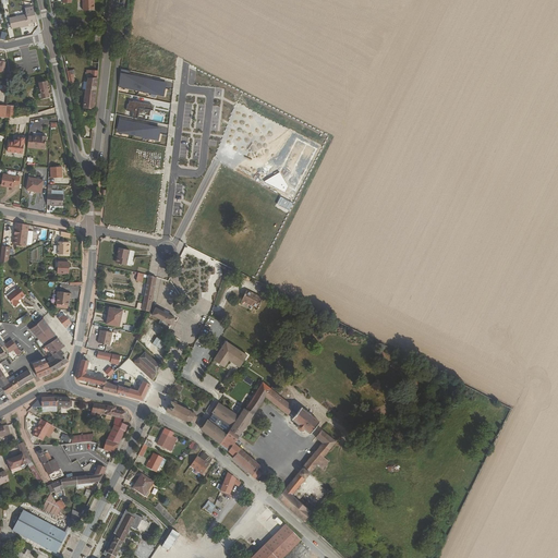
[(94,0),(82,0),(83,11),(94,11),(94,0)]
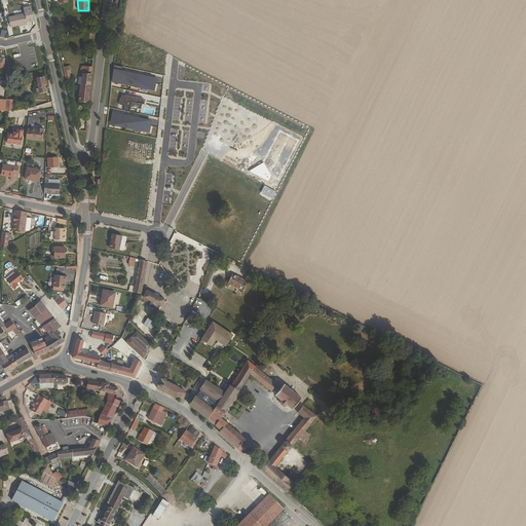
[(19,26),(27,24),(27,23),(34,21),(31,7),(24,9),(25,14),(8,17),(10,27),(19,26)]
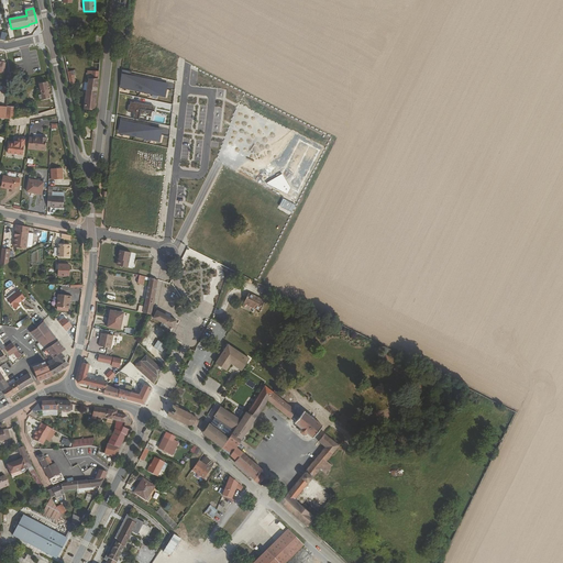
[(150,92),(166,97),(168,89),(155,87),(156,81),(144,79),(141,79),(141,78),(132,76),(132,72),(122,69),(121,85),(131,86),(131,88),(139,90),(139,89),(142,90),(141,92),(150,94),(150,92)]
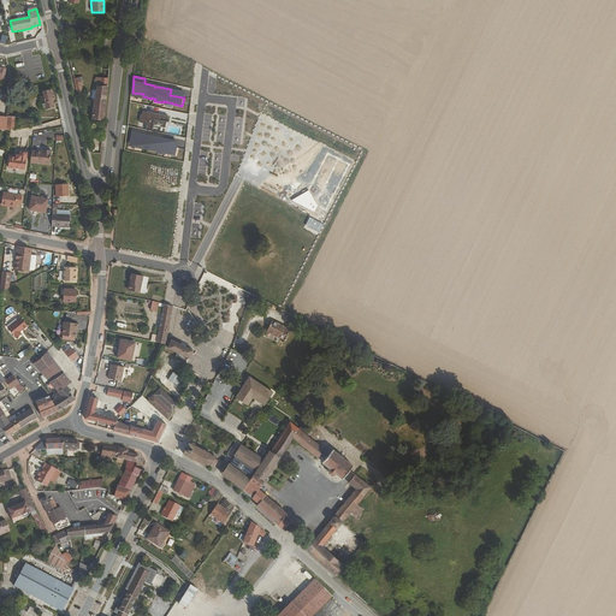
[(170,95),(184,98),(185,92),(178,90),(179,88),(171,86),(171,89),(170,95)]
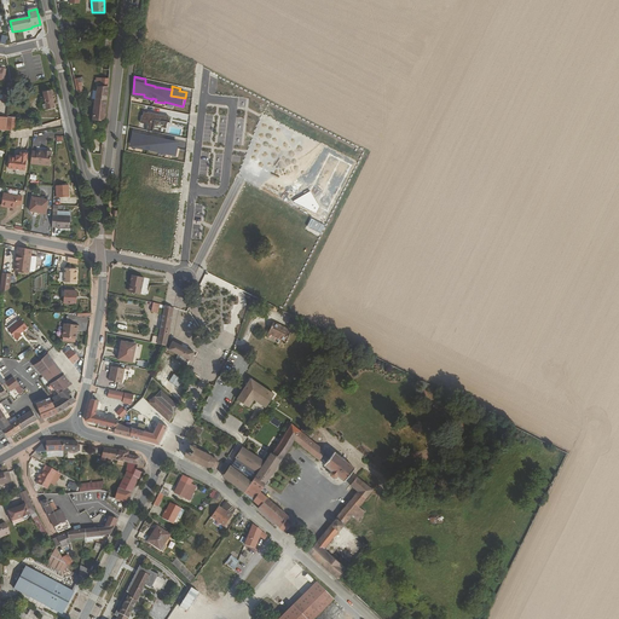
[(93,120),(104,121),(108,88),(96,87),(93,120)]
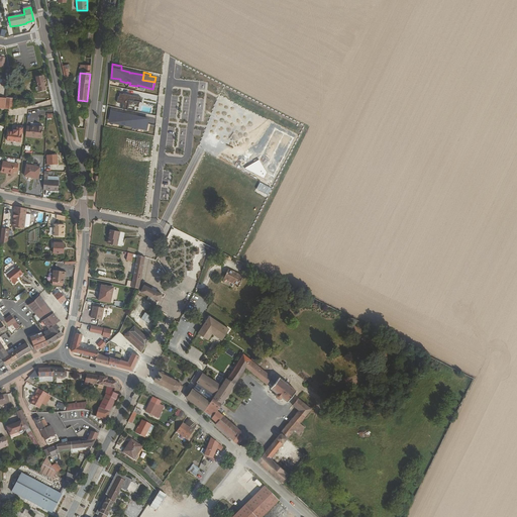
[(45,89),(42,76),(35,77),(36,83),(34,84),(35,91),(45,89)]
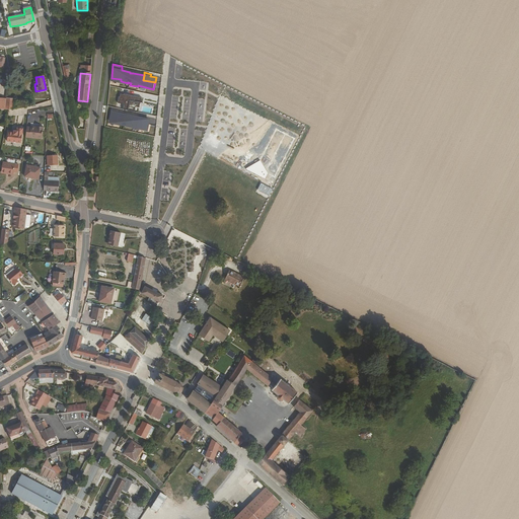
[(141,102),(142,98),(135,96),(131,96),(131,95),(125,94),(124,94),(121,94),(120,97),(118,103),(124,104),(123,109),(135,112),(136,106),(140,107),(141,102)]
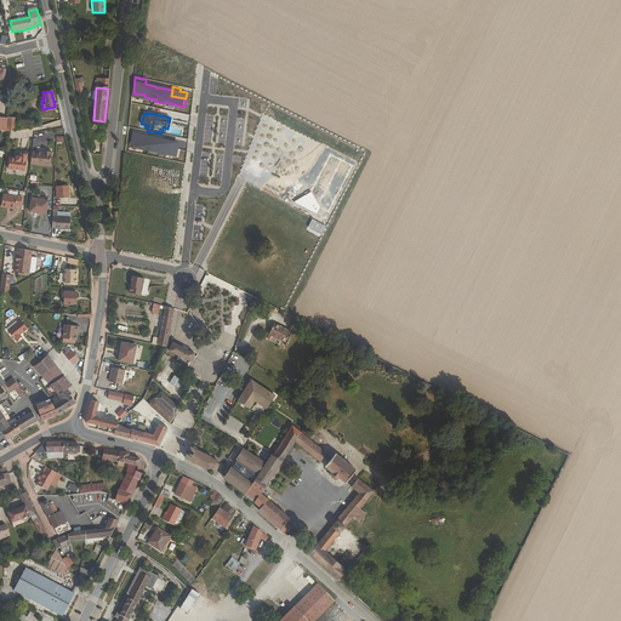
[(17,119),(9,118),(7,130),(16,131),(17,119)]
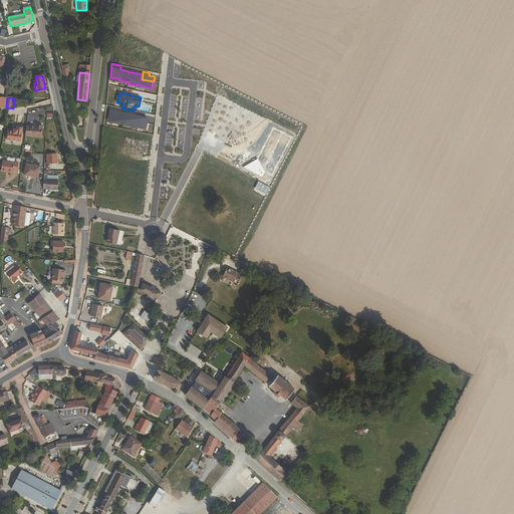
[(124,111),(110,108),(108,118),(122,121),(122,120),(124,121),(124,124),(147,129),(148,123),(137,120),(138,115),(126,112),(126,113),(123,113),(124,111)]
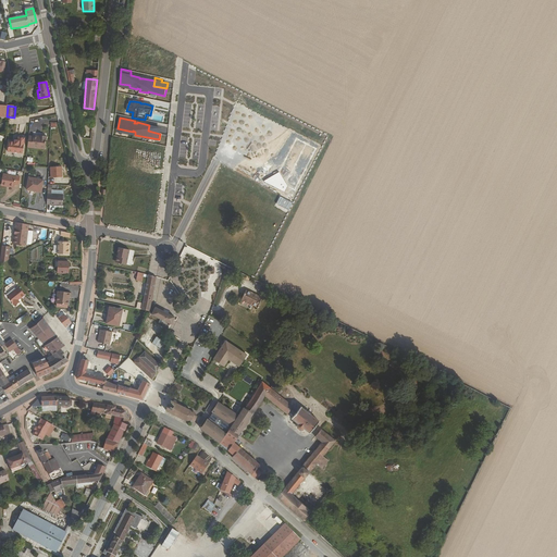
[(148,131),(160,134),(162,127),(156,126),(157,124),(150,123),(149,125),(148,131)]
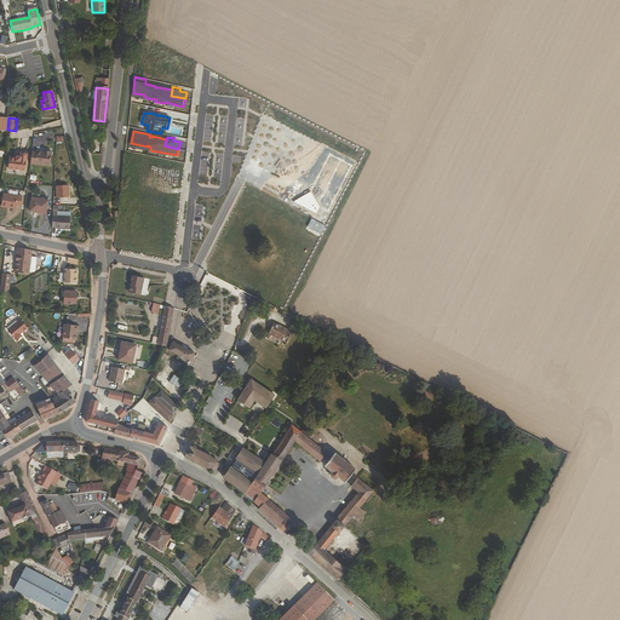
[(148,147),(131,143),(130,147),(177,156),(177,155),(150,150),(150,147),(148,145),(148,147)]
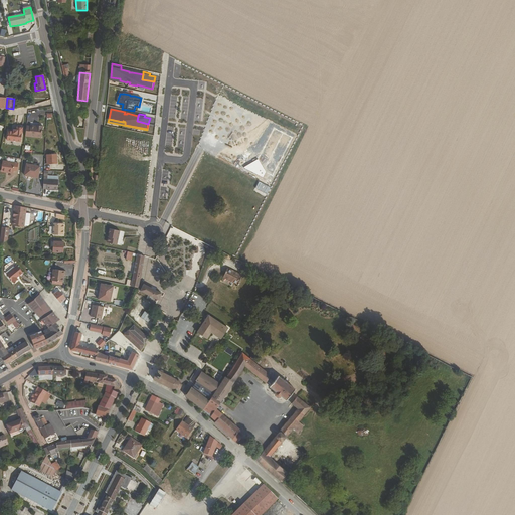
[(30,127),(27,127),(25,136),(41,139),(43,127),(38,126),(38,127),(35,127),(31,126),(30,127)]
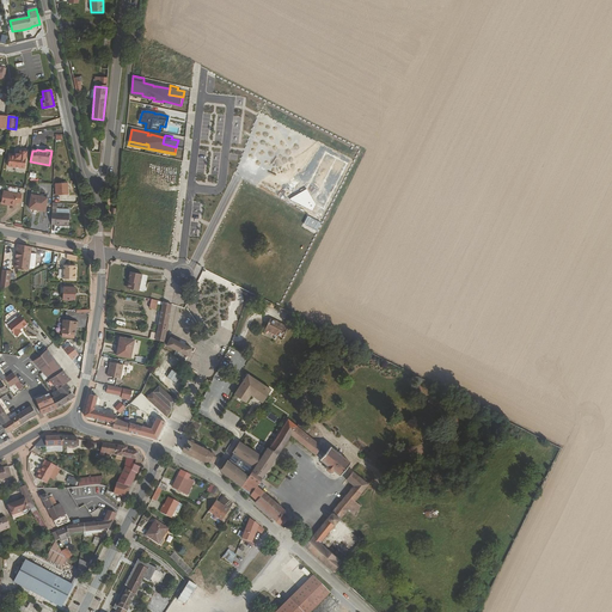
[(25,170),(28,153),(20,152),(20,155),(17,154),(16,157),(10,155),(8,167),(25,170)]
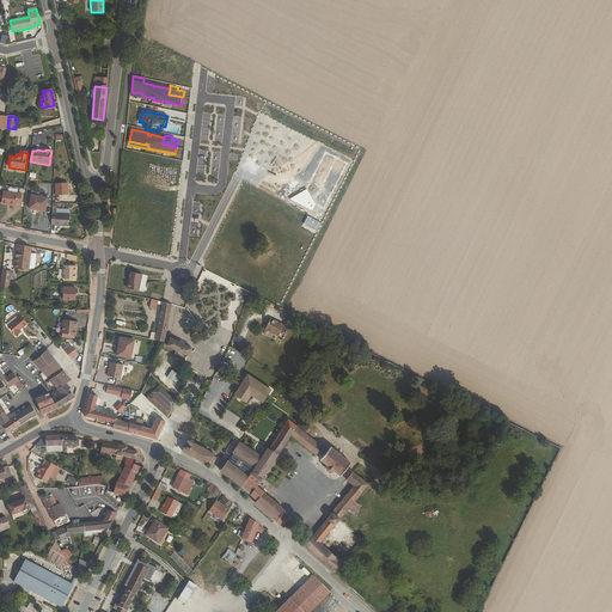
[(68,182),(56,183),(57,195),(69,194),(68,182)]
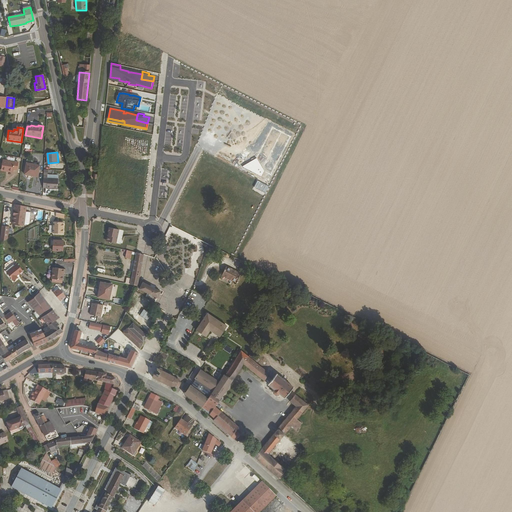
[(18,162),(14,161),(13,163),(2,161),(0,169),(12,171),(13,169),(16,169),(18,162)]
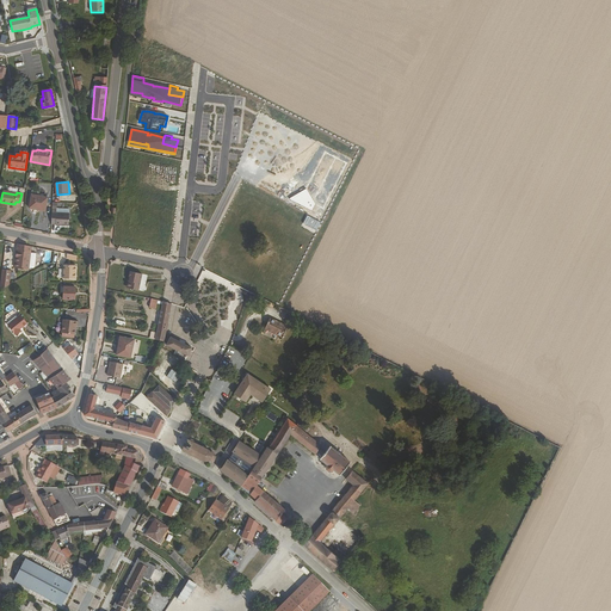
[(45,210),(48,197),(32,193),(30,208),(45,210)]
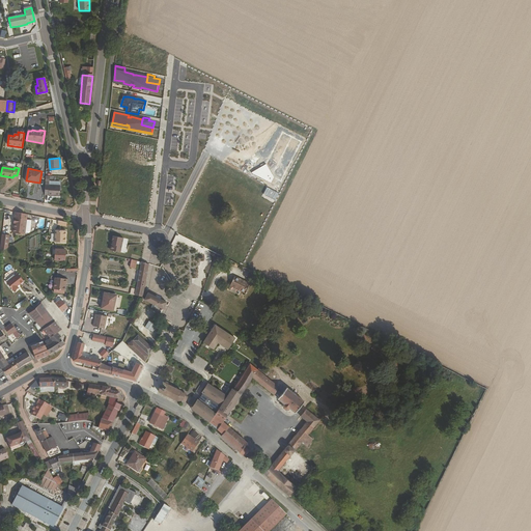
[(49,182),(50,175),(46,175),(45,195),(49,195),(49,196),(60,197),(60,186),(49,186),(49,182)]
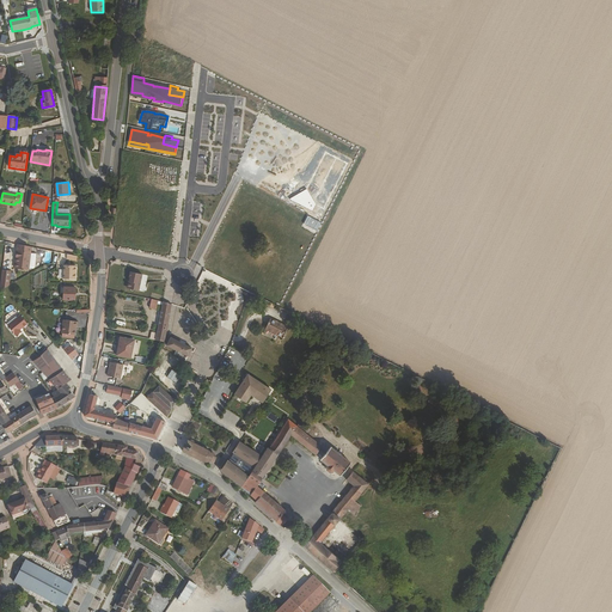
[(31,246),(18,244),(16,258),(18,258),(16,269),(28,270),(28,269),(30,254),(31,246)]
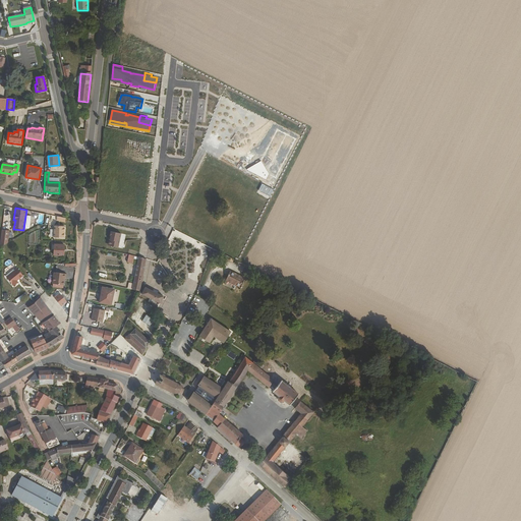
[(65,226),(55,225),(54,237),(65,238),(65,226)]
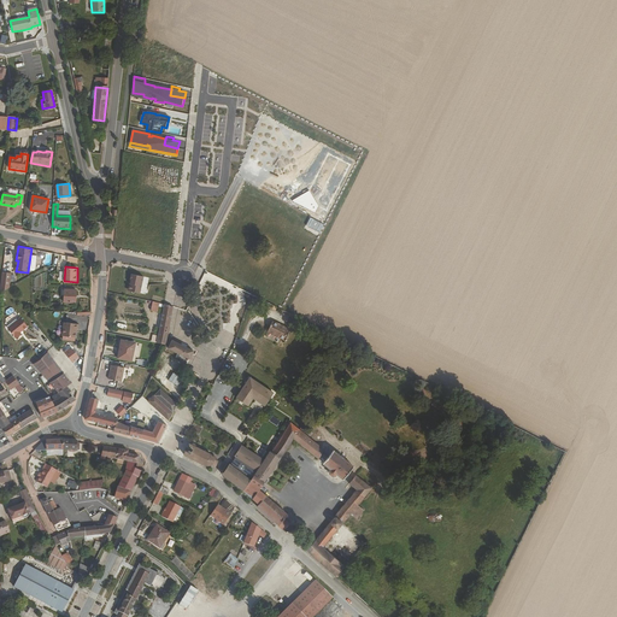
[(10,275),(3,274),(0,285),(0,292),(7,288),(10,275)]
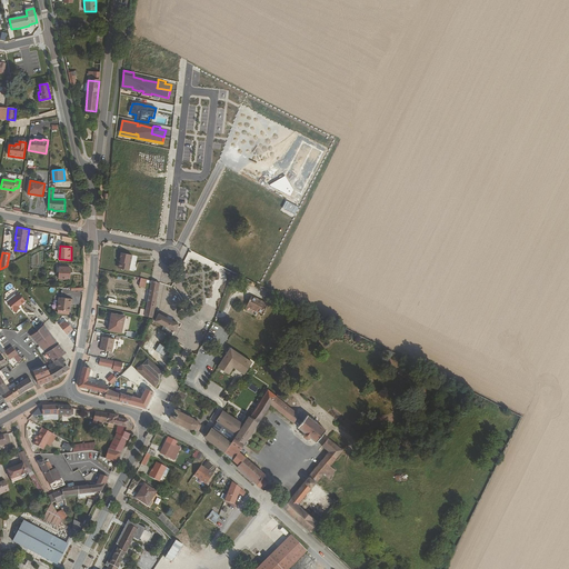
[(119,262),(118,262),(117,267),(118,268),(129,270),(132,256),(120,252),(119,258),(120,258),(119,262)]
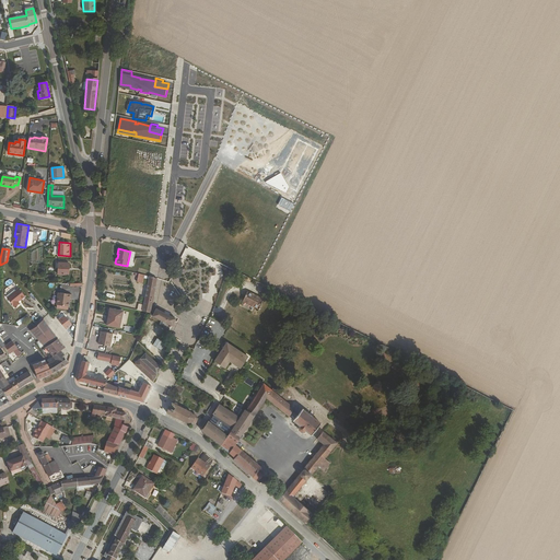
[(70,264),(59,263),(59,275),(69,275),(70,264)]
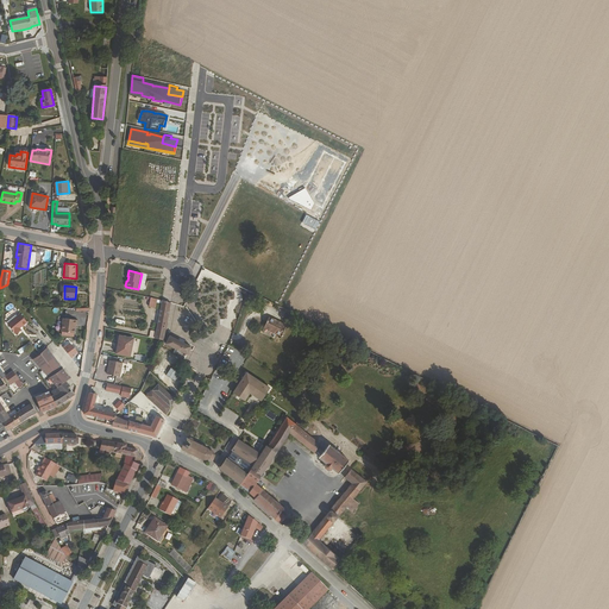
[(163,340),(171,303),(162,301),(155,338),(163,340)]
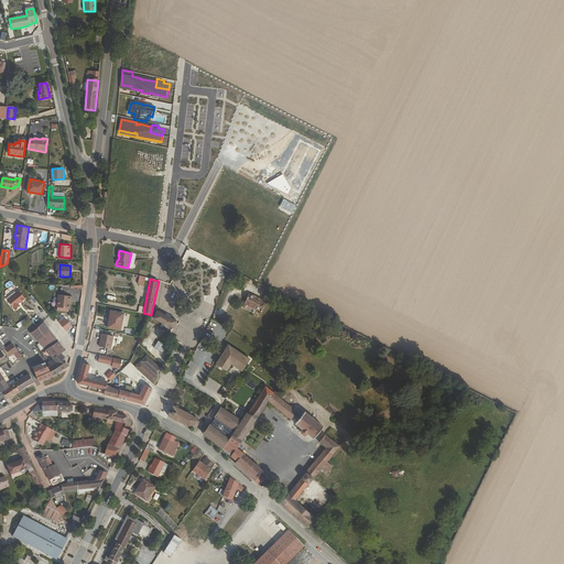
[(25,297),(19,290),(8,299),(15,308),(20,305),(18,303),(25,297)]
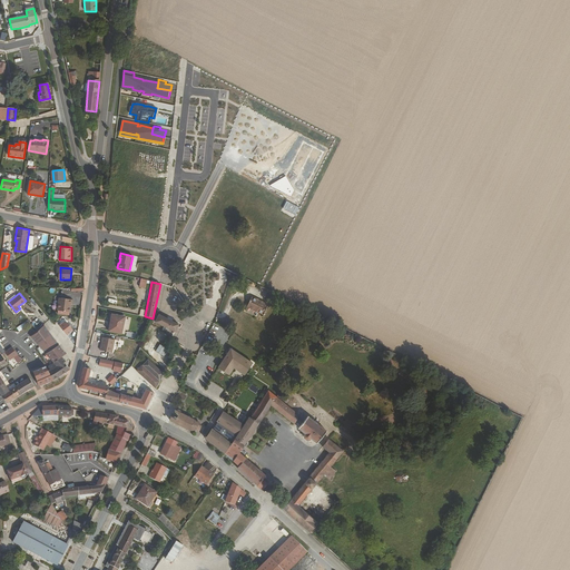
[(257,311),(256,312),(262,315),(267,304),(263,301),(262,303),(258,301),(258,300),(253,296),(247,307),(248,307),(248,306),(257,311)]
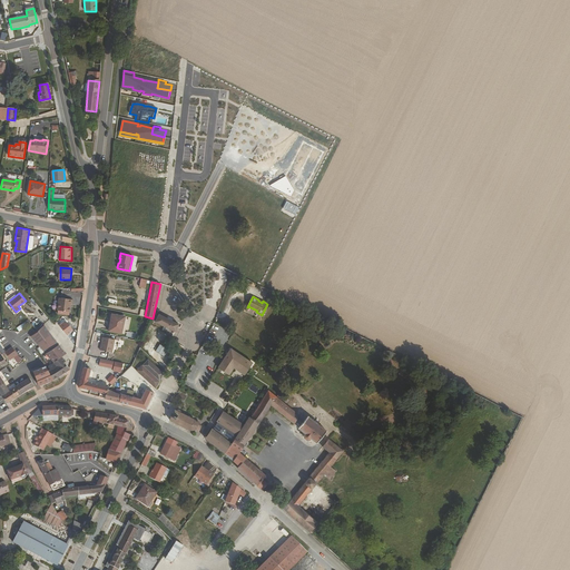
[(74,300),(58,297),(57,310),(70,312),(71,304),(72,304),(74,300)]
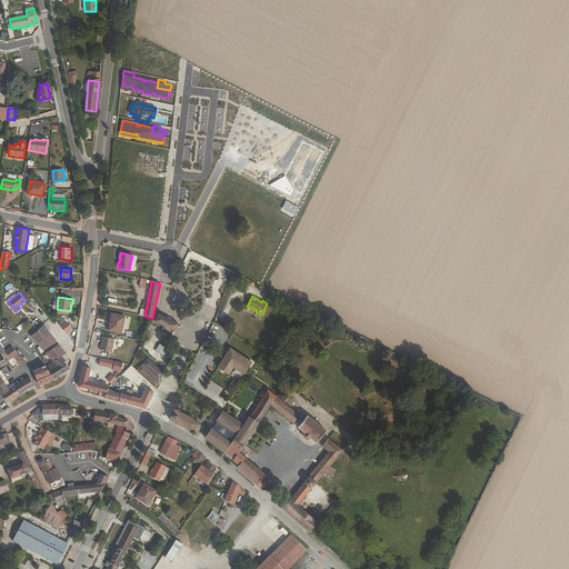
[(126,316),(112,312),(108,330),(121,333),(126,316)]
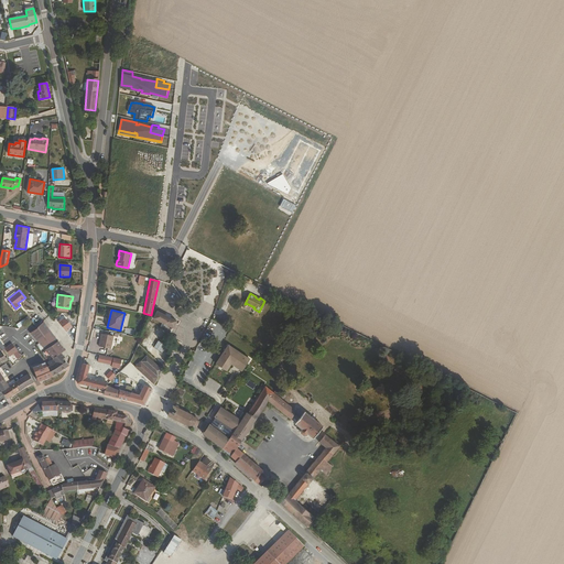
[(156,312),(153,318),(173,328),(176,321),(156,312)]
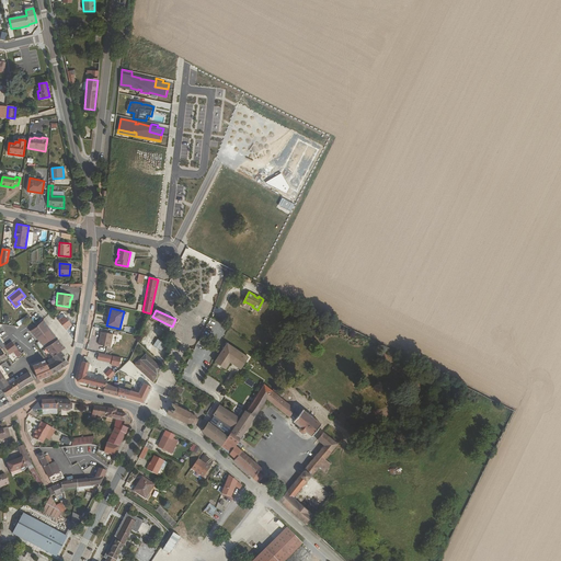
[(36,325),(30,318),(20,327),(25,334),(30,331),(36,325)]
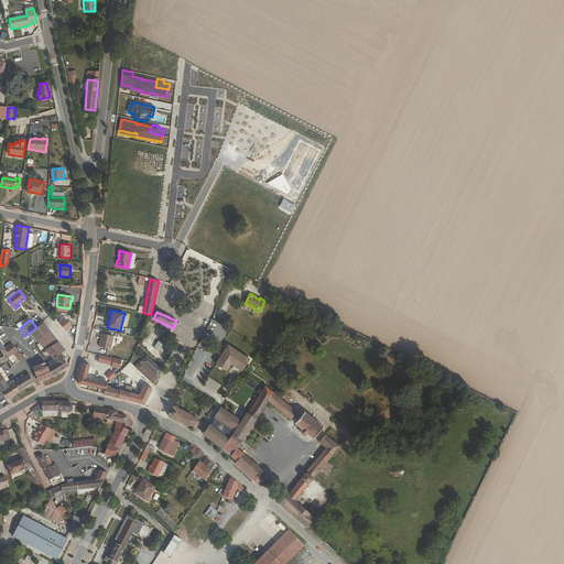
[(212,320),(208,329),(218,334),(221,323),(212,320)]
